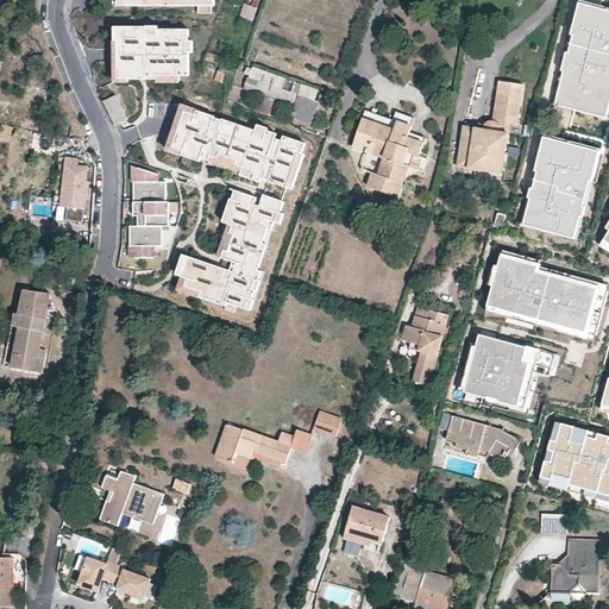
[(608,117),(608,7),(581,0),(553,104),(608,119),(608,117)]
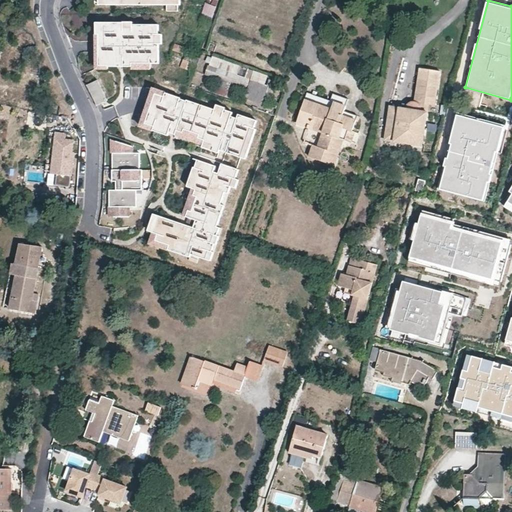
[(202,18),(211,21),(216,7),(207,3),(202,18)]
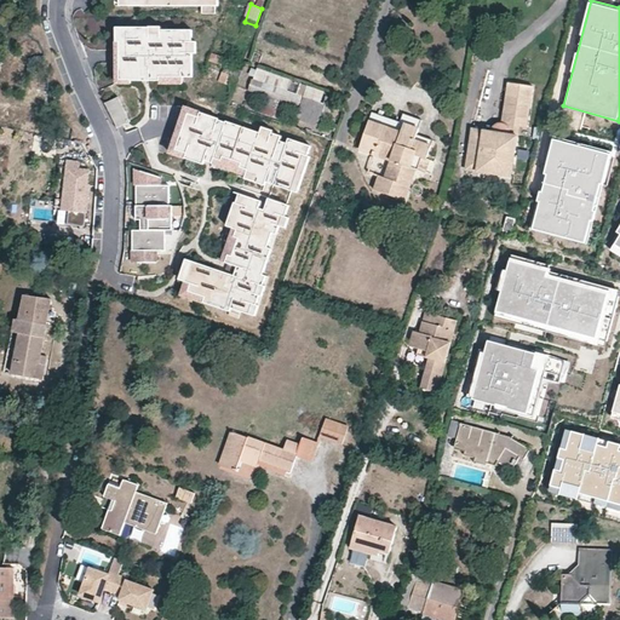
[(253,27),(244,23),(240,33),(251,36),(253,27)]
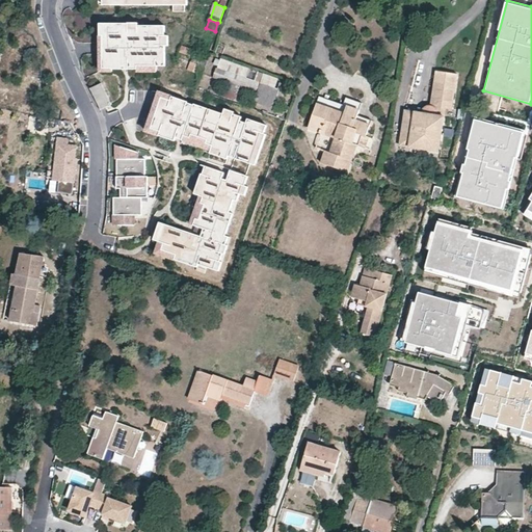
[(130,25),(102,24),(102,36),(108,36),(108,47),(105,47),(104,69),(114,69),(138,70),(138,65),(158,65),(165,65),(166,46),(163,46),(163,36),(165,36),(165,27),(139,26),(139,30),(130,30),(130,25)]
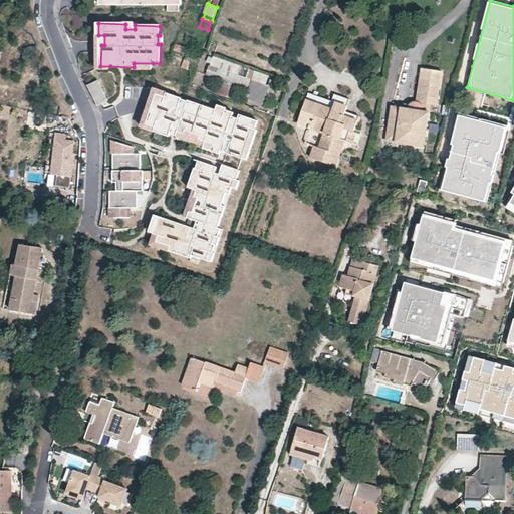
[(104,45),(104,35),(98,35),(97,35),(97,47),(96,70),(110,70),(110,66),(100,66),(101,45),(104,45)]
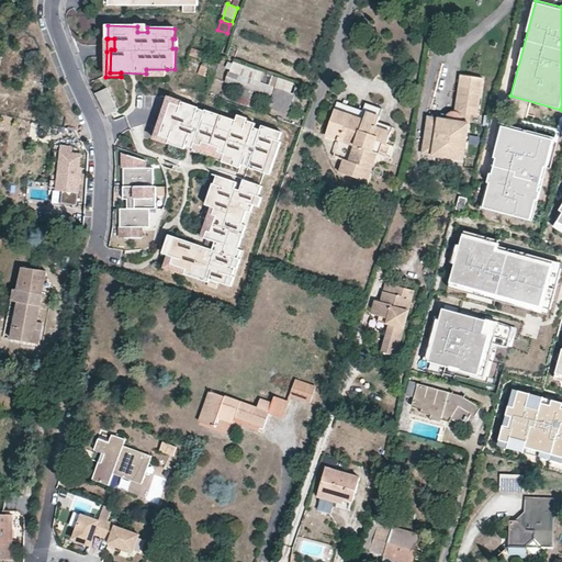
[(193,48),(191,55),(201,58),(203,52),(193,48)]
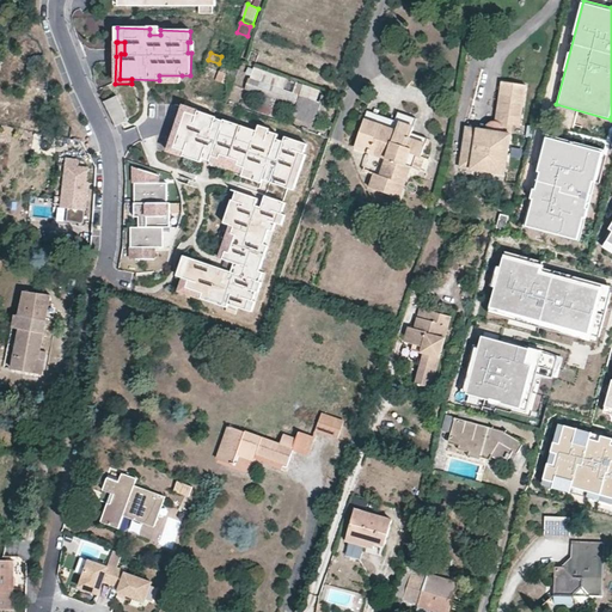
[(238,68),(224,63),(221,71),(231,74),(231,77),(234,78),(238,68)]
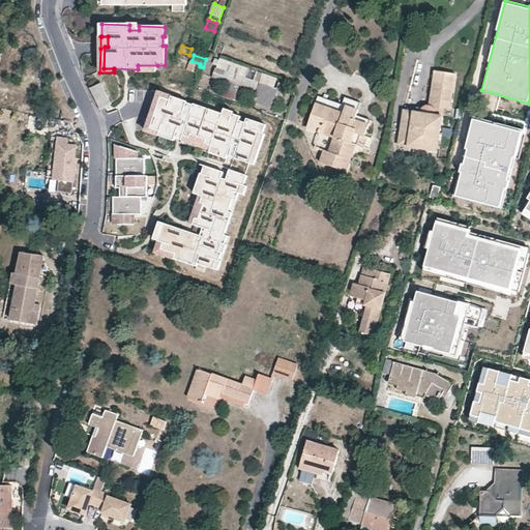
[(241,87),(256,92),(259,83),(259,82),(245,77),(248,67),(221,58),(217,67),(216,67),(212,77),(228,82),(241,87)]
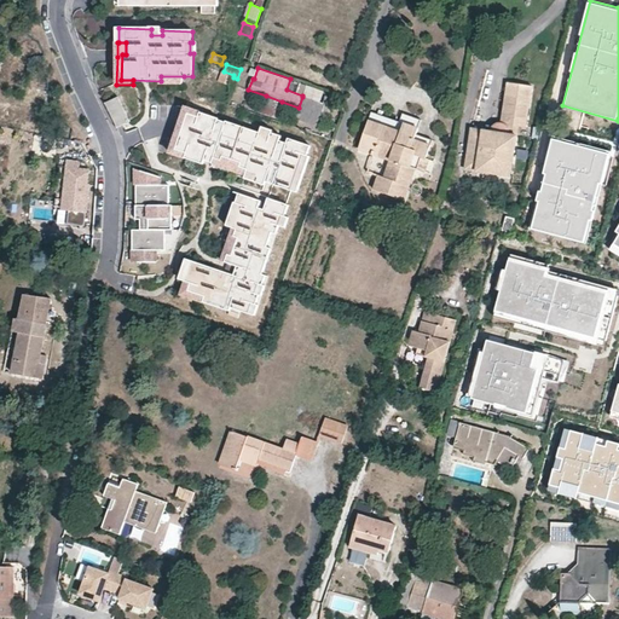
[(224,71),(221,71),(218,81),(231,85),(233,77),(233,75),(224,71)]
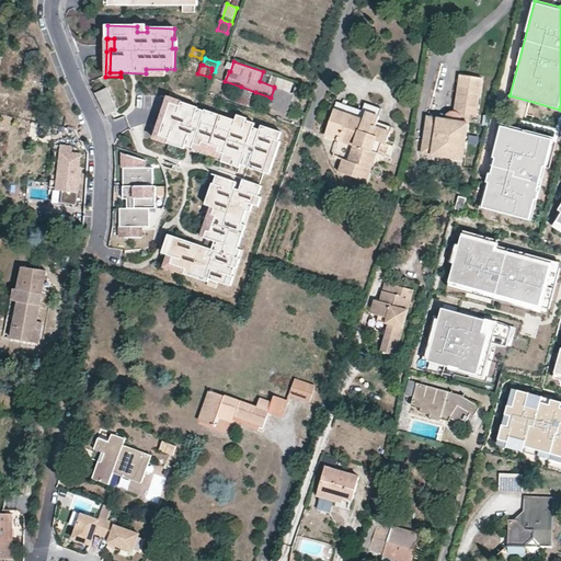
[(483,78),(460,75),(455,111),(453,111),(449,111),(447,112),(446,114),(444,116),(444,118),(427,115),(422,153),(462,159),(470,114),(477,115),(483,78)]
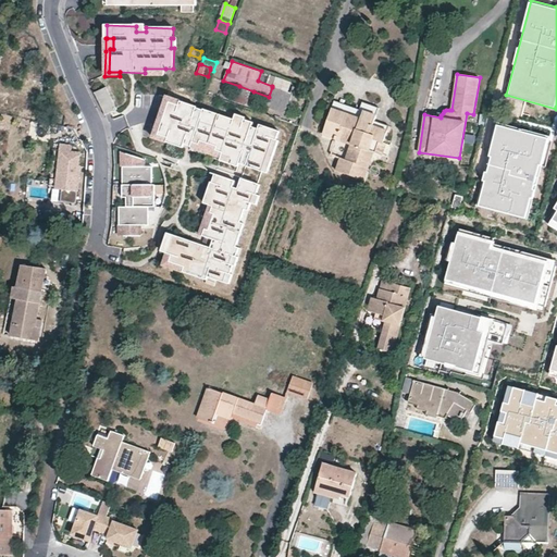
[(272,87),(287,93),(291,82),(275,76),(272,86),(272,87)]
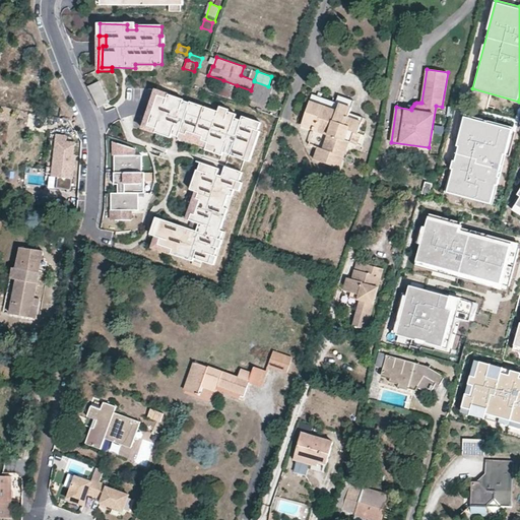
[(237,85),(223,80),(217,95),(232,101),(237,85)]
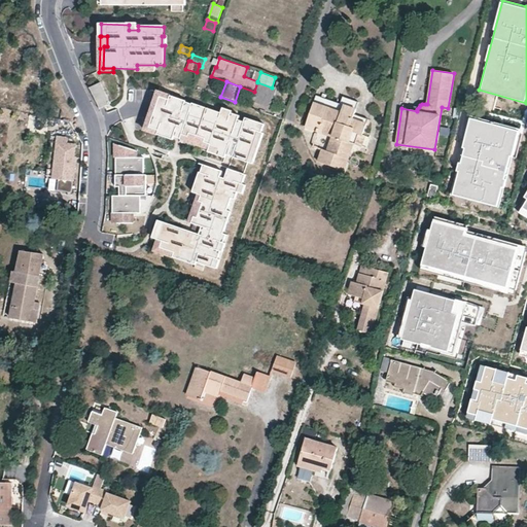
[(102,82),(90,89),(100,110),(112,104),(102,82)]
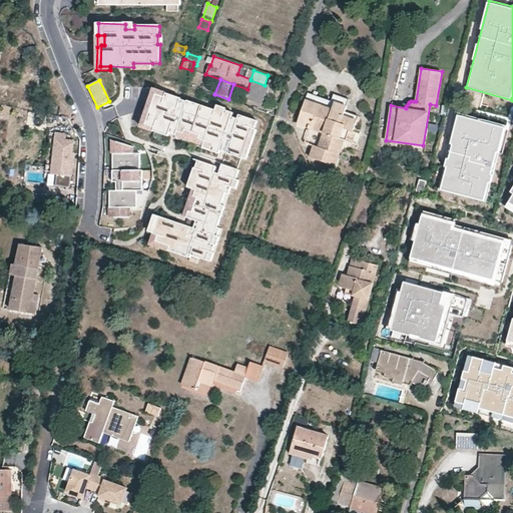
[(250,80),(247,89),(243,99),(263,105),(269,87),(265,85),(250,80)]
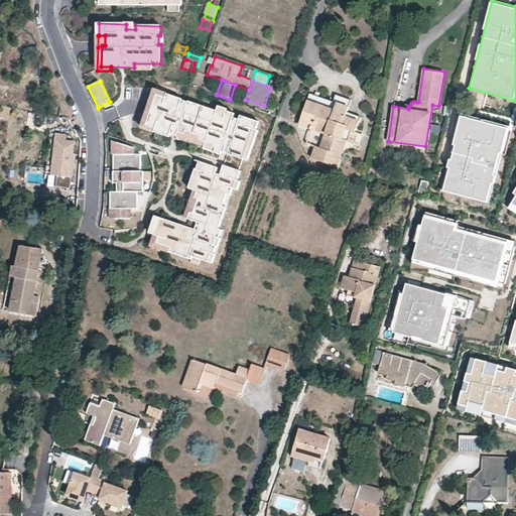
[(155,132),(157,128),(148,125),(158,97),(167,100),(168,94),(155,90),(148,109),(141,128),(155,133),(155,132)]
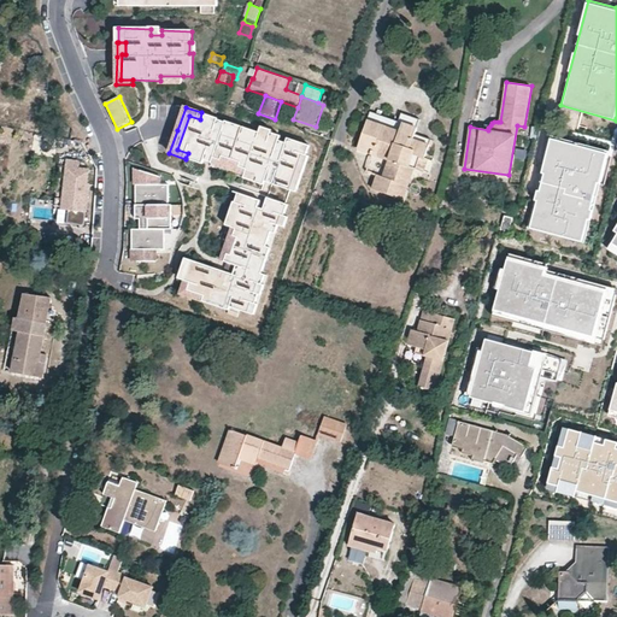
[(370,111),(368,119),(400,130),(403,123),(417,128),(419,119),(401,113),(399,121),(370,111)]
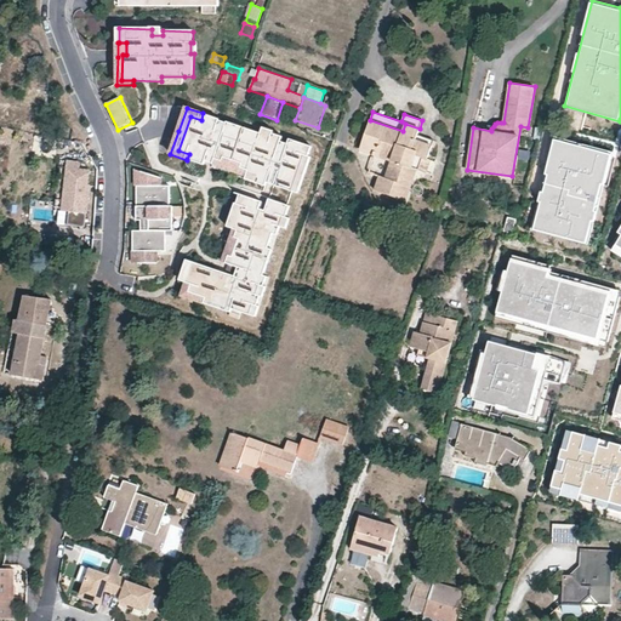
[(263,135),(203,113),(201,120),(191,117),(178,151),(189,154),(187,159),(205,165),(206,160),(215,164),(216,159),(223,161),(226,157),(245,163),(244,167),(249,170),(248,172),(258,177),(257,183),(267,186),(268,181),(295,189),(306,157),(309,158),(313,148),(291,140),(289,144),(281,141),(283,137),(274,134),(273,137),(263,135)]
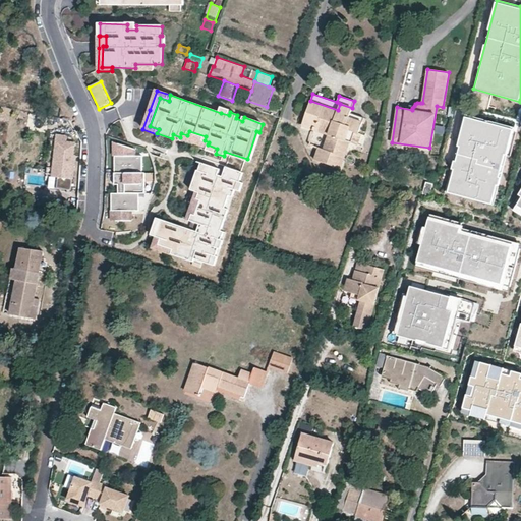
[(338,110),(310,101),(302,124),(329,134),(324,149),(319,147),(314,159),(340,168),(349,142),(348,141),(351,130),(358,133),(362,121),(349,117),(351,112),(352,108),(340,104),(338,110)]
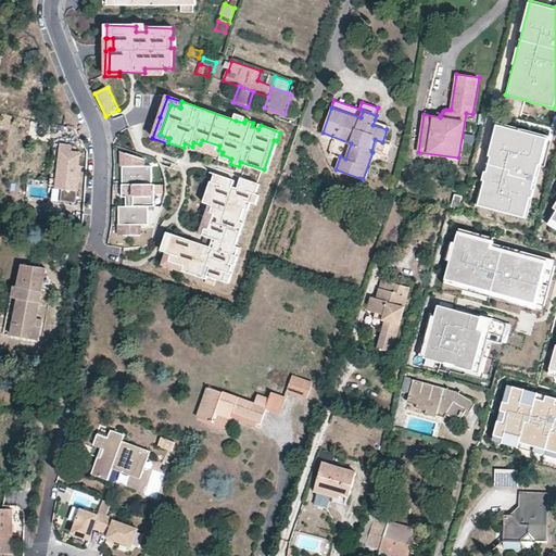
[(22,110),(21,117),(32,119),(33,112),(22,110)]
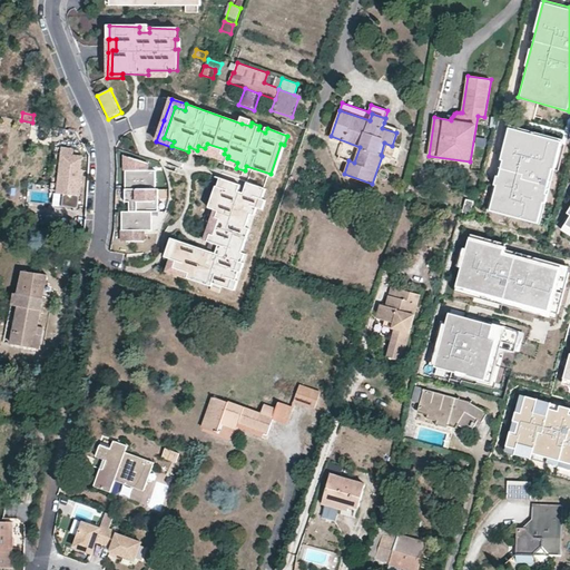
[(399,128),(384,123),(382,128),(396,133),(399,128)]
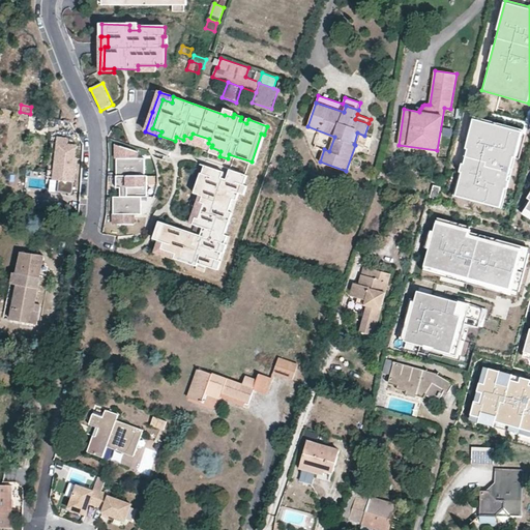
[(474,117),(453,196),(502,208),(523,129),(474,117)]
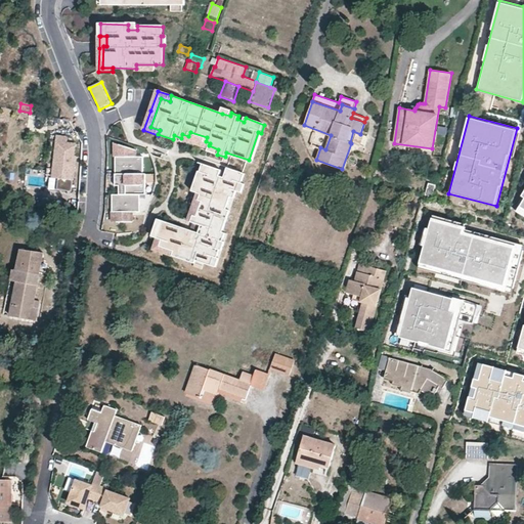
[(47,128),(48,120),(38,118),(36,127),(43,128),(44,127),(47,128)]
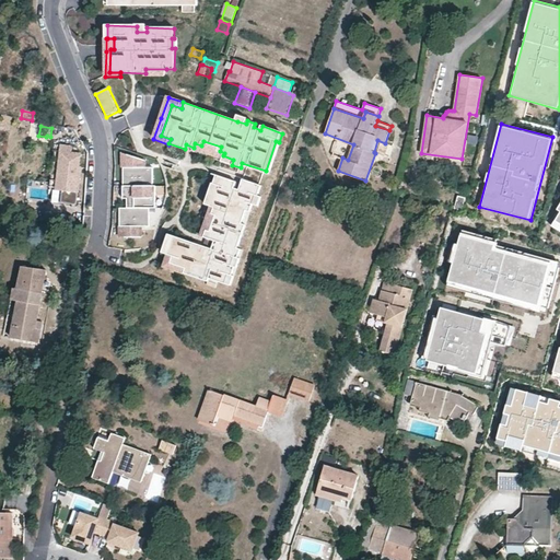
[(83,142),(77,130),(71,133),(73,137),(80,150),(85,147),(85,146),(83,142)]
